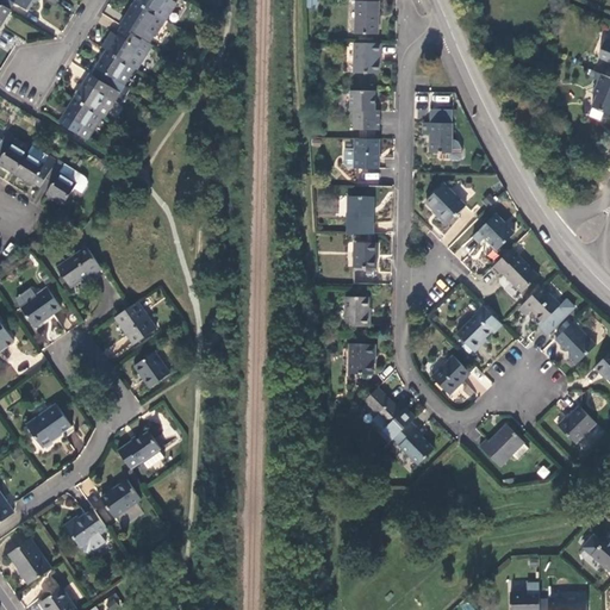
[(170,0),(174,2),(175,0),(136,0),(136,1),(156,14),(165,0),(170,0)]
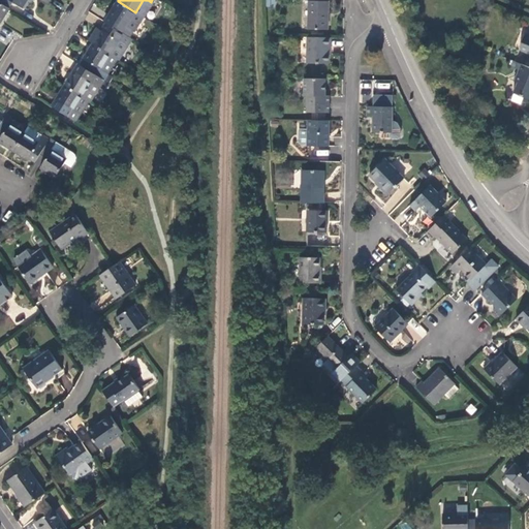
[(143,17),(151,2),(148,0),(143,0),(135,12),(143,17)]
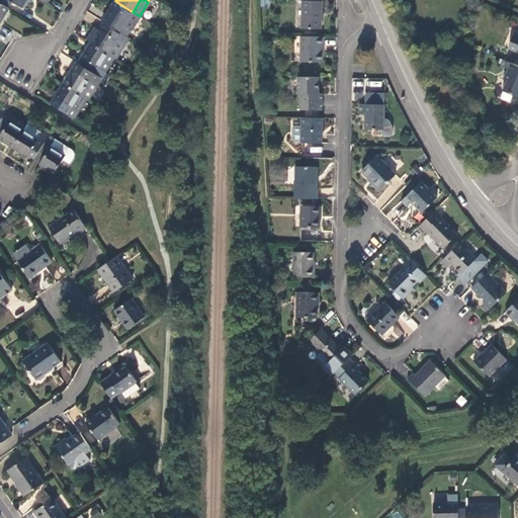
[(321,10),(321,0),(301,0),(300,29),(320,29),(321,10)]
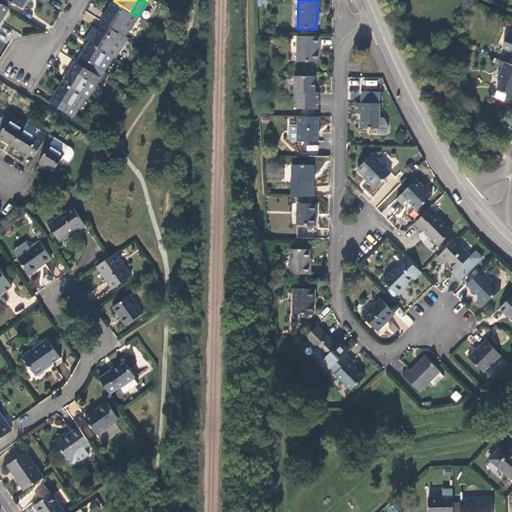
[(0,21),(9,8),(8,7),(0,1),(0,21)]
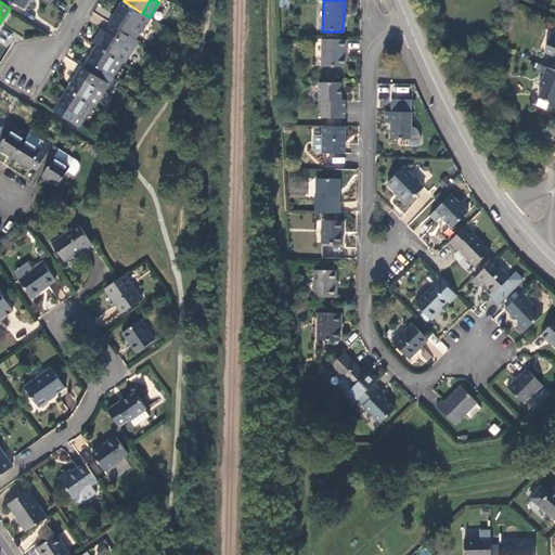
[(132,28),(142,13),(124,1),(119,9),(114,16),(116,17),(112,25),(134,39),(139,33),(132,28)]
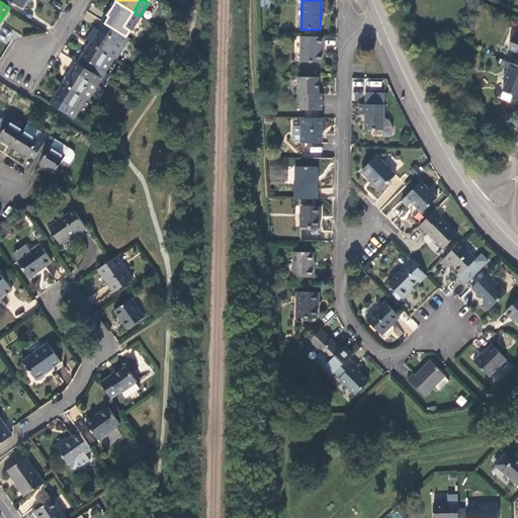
[(130,30),(140,16),(133,12),(123,26),(130,30)]
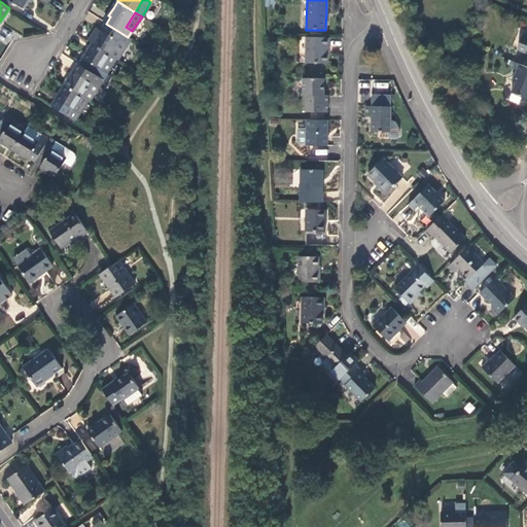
[(124,43),(128,37),(106,24),(100,32),(93,44),(109,56),(119,40),(124,43)]
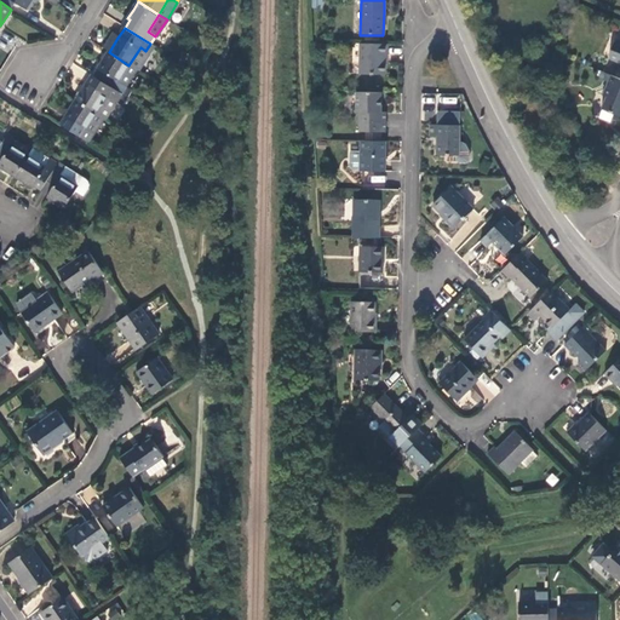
[(610,61),(619,63),(619,42),(618,42),(614,44),(609,57),(610,61)]
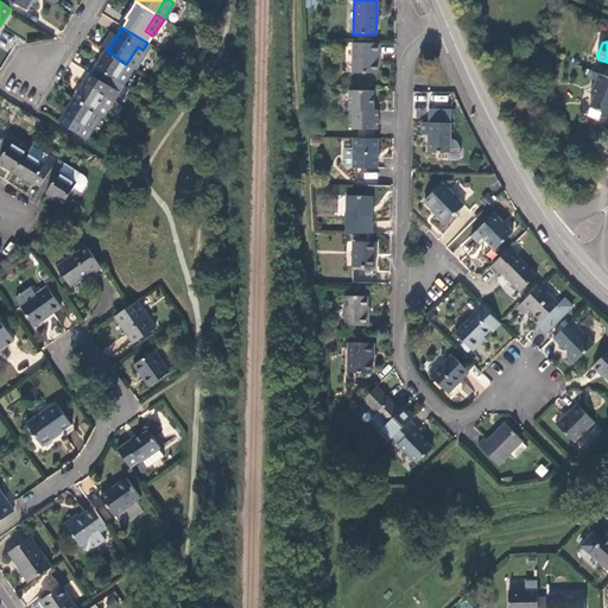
[(379,54),(380,44),(353,44),(353,73),(378,73),(378,59),(378,54),(379,54)]
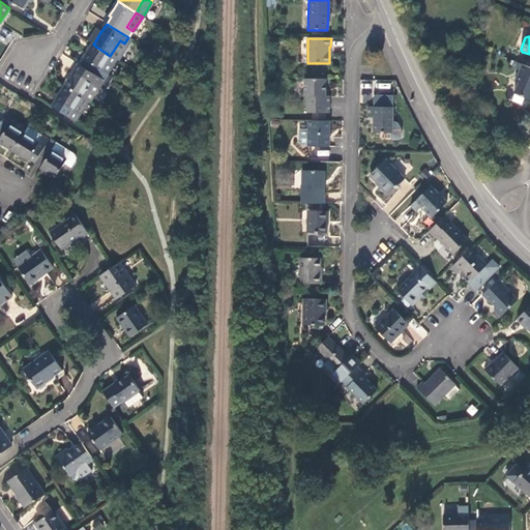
[(128,47),(124,43),(120,40),(110,56),(118,60),(119,61),(128,47)]
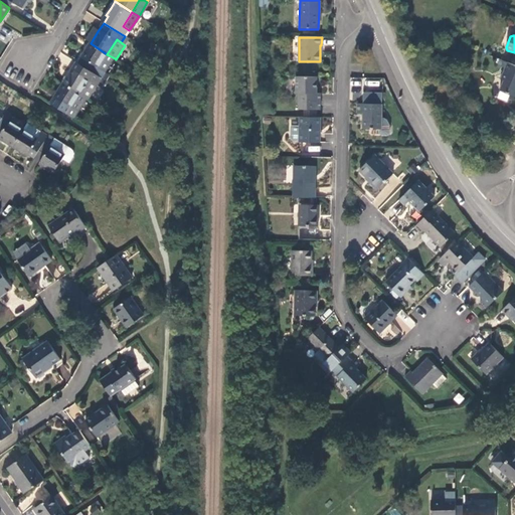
[(98,68),(107,54),(91,43),(84,52),(77,63),(102,78),(105,73),(98,68)]
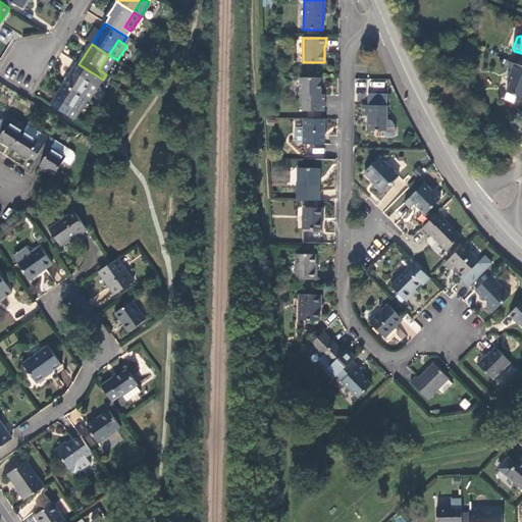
[(106,74),(116,59),(108,55),(99,69),(106,74)]
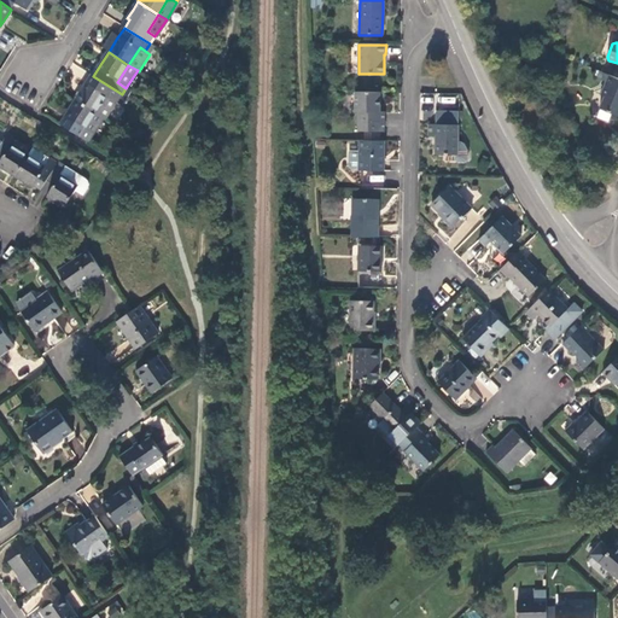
[(617,80),(608,76),(601,73),(598,79),(606,82),(601,95),(604,97),(599,109),(617,116),(617,80)]
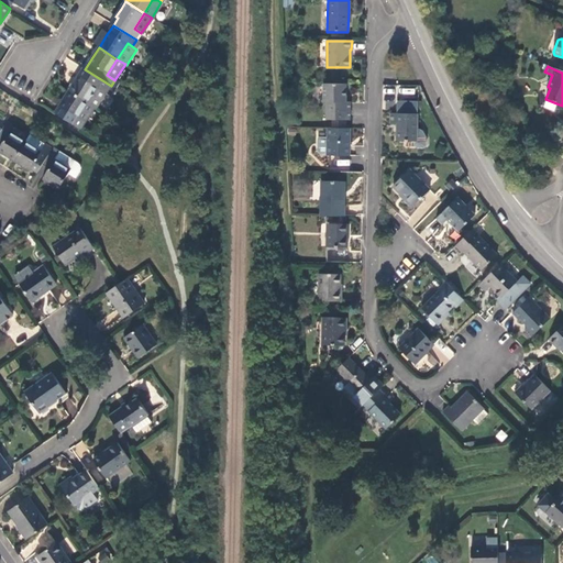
[(107,92),(111,86),(85,69),(80,76),(79,76),(74,85),(69,91),(88,102),(98,88),(107,92)]
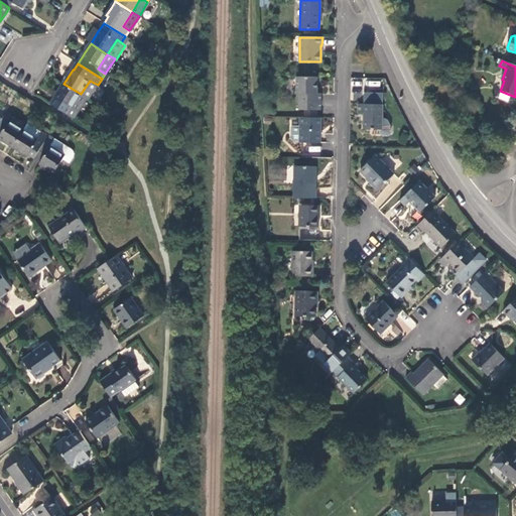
[(317,94),(317,78),(296,77),(296,94),(299,94),(299,110),(304,110),(317,110),(320,110),(320,101),(320,94),(317,94)]
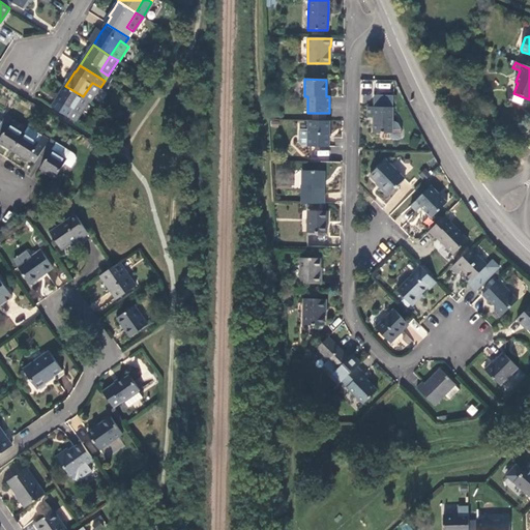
[(91,102),(100,87),(92,83),(83,96),(89,100),(91,102)]
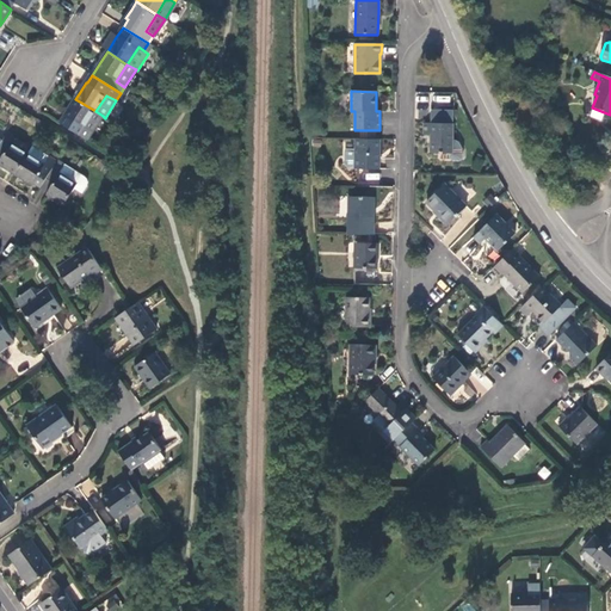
[(67,111),(60,123),(87,141),(92,134),(85,129),(96,111),(75,99),(67,111)]
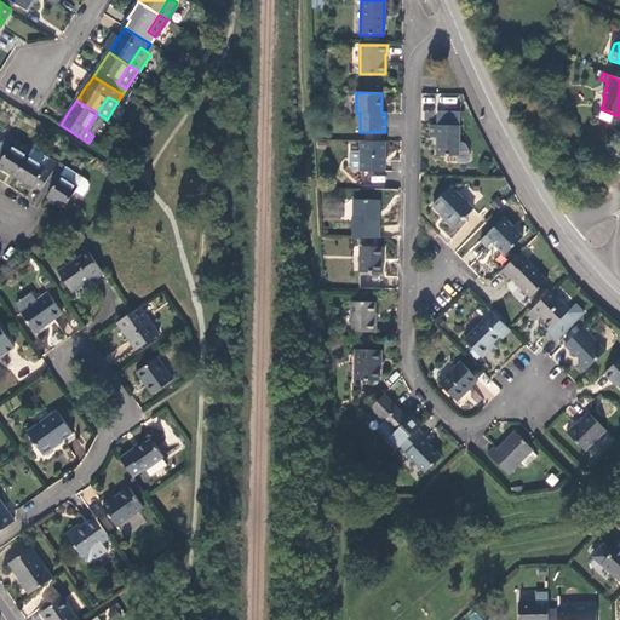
[(93,136),(104,118),(97,113),(86,131),(93,136)]
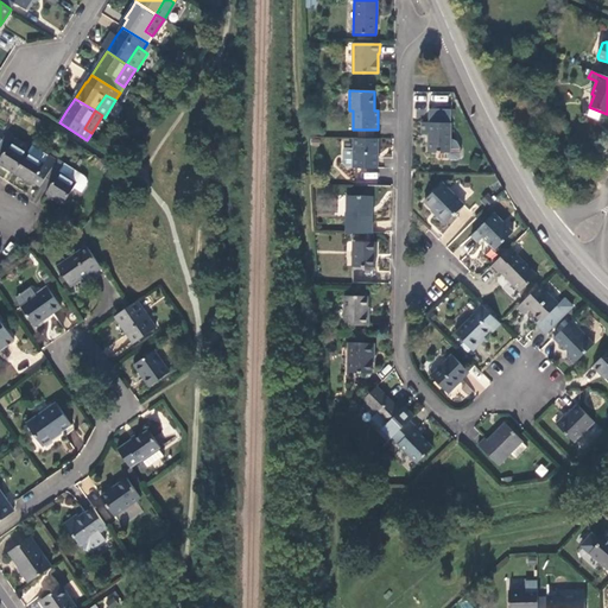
[(432,126),(425,126),(425,131),(425,137),(434,137),(434,154),(451,156),(451,160),(454,163),(462,163),(464,162),(464,151),(463,146),(460,144),(455,143),(456,113),(434,112),(432,126)]
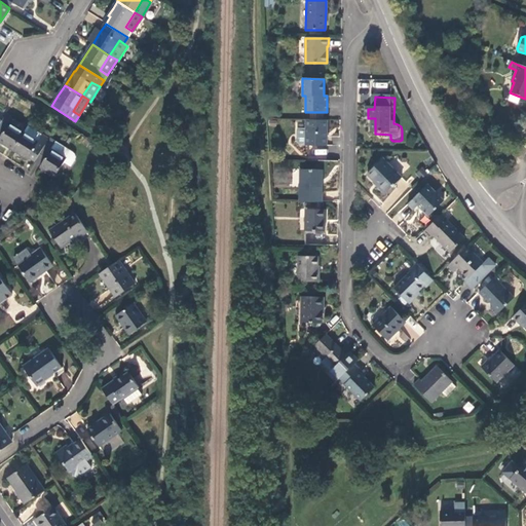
[(326,134),(327,120),(323,120),(310,120),(306,119),(306,130),(297,130),(297,143),(299,146),(326,146),(326,134)]
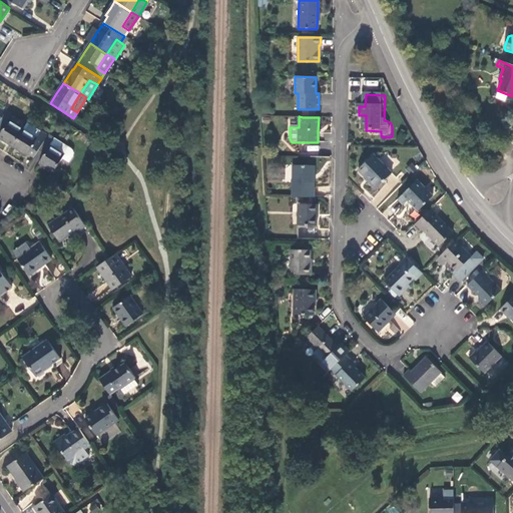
[(0,137),(13,146),(23,128),(9,119),(8,122),(1,118),(0,119),(0,137)]
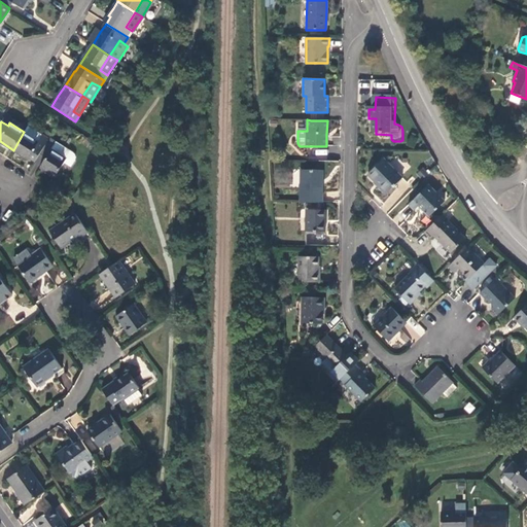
[(42,135),(28,126),(24,132),(38,141),(42,135)]
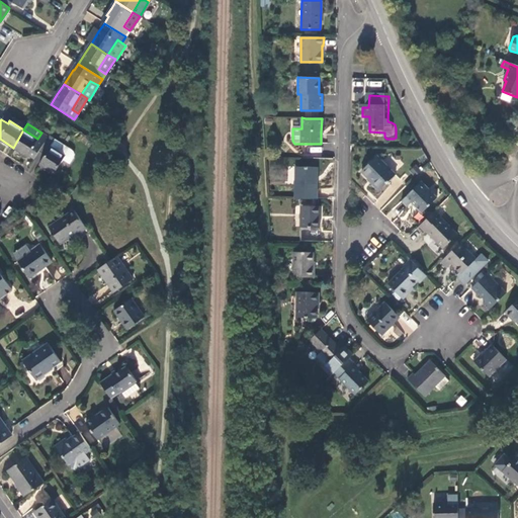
[(28,155),(34,159),(49,137),(41,133),(37,139),(23,130),(13,148),(19,151),(27,157),(28,155)]
